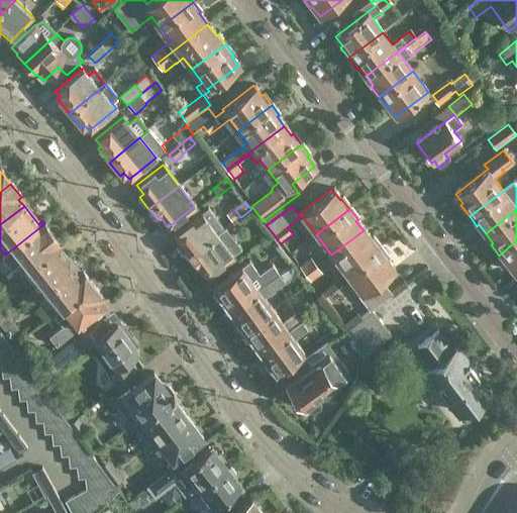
[(217,235),(208,224),(214,219),(207,210),(201,215),(200,214),(174,234),(181,243),(177,246),(187,259),(217,235)]
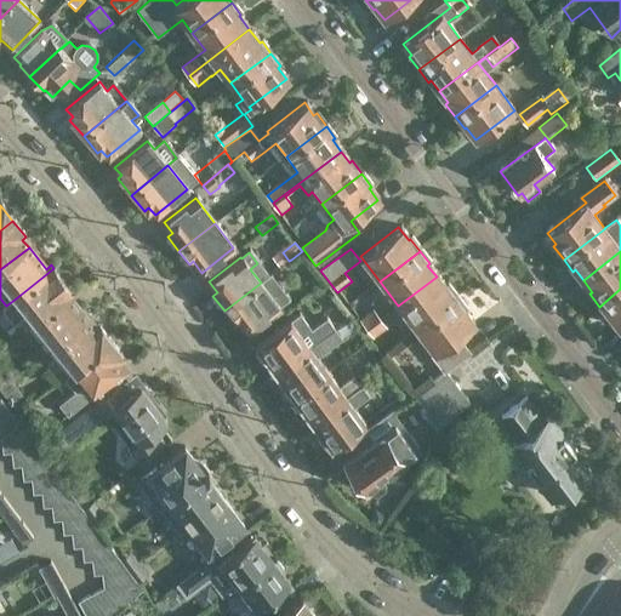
[(74,292),(53,268),(52,269),(16,298),(6,306),(1,311),(13,326),(18,321),(27,331),(35,324),(35,323),(74,292)]
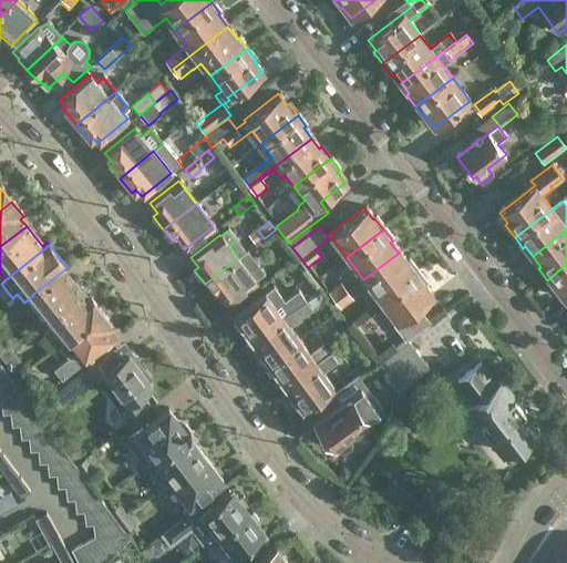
[(238,258),(205,284),(215,297),(218,294),(225,303),(236,295),(239,300),(258,285),(255,280),(264,274),(246,252),(238,258)]
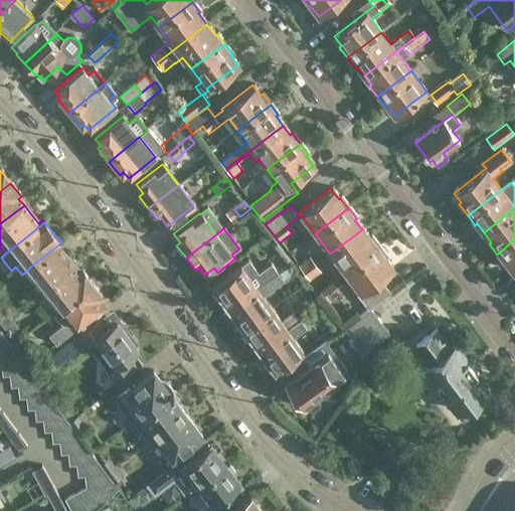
[(330,253),(345,274),(378,247),(370,237),(368,238),(362,229),(330,253)]
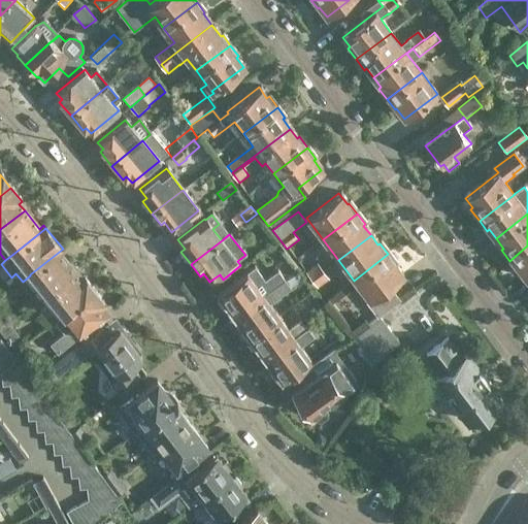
[(527,246),(509,261),(525,282),(527,279),(527,246)]
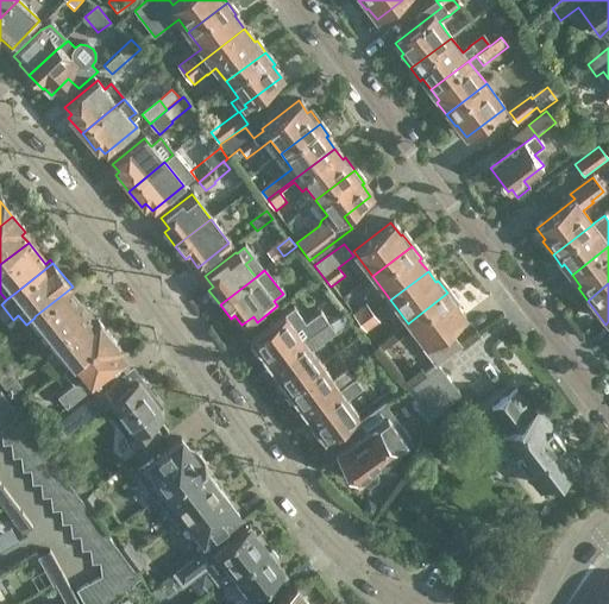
[(35,318),(46,332),(42,337),(50,347),(88,316),(70,295),(75,290),(73,287),(35,316),(35,318)]
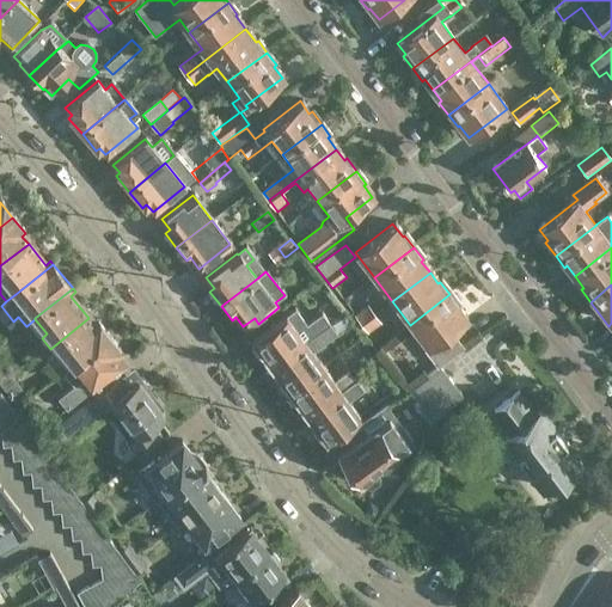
[(459,397),(438,368),(465,347),(454,333),(461,329),(459,325),(465,320),(456,308),(458,306),(450,294),(410,325),(428,348),(424,350),(436,367),(404,391),(415,405),(412,408),(424,423),(459,397)]
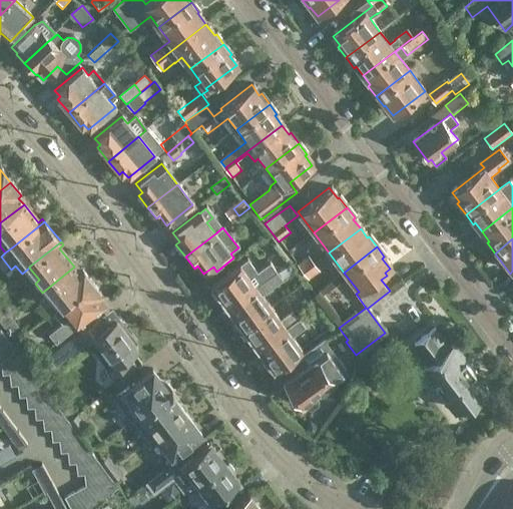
[(297,266),(303,274),(314,265),(309,257),(297,266)]
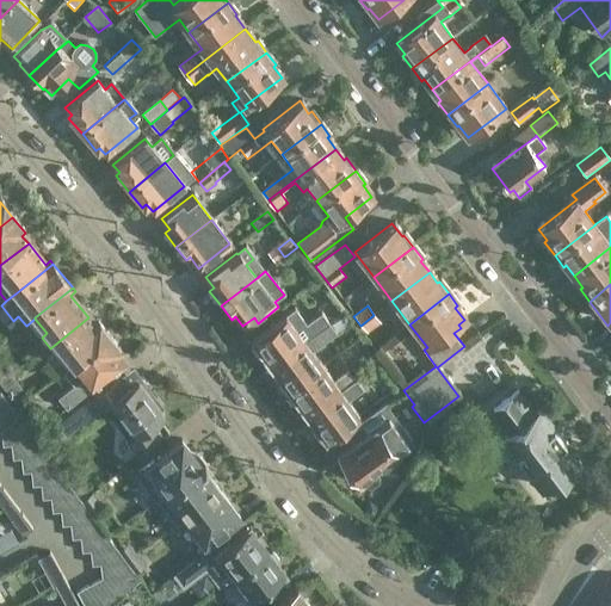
[(258,358),(261,358),(269,368),(328,325),(321,314),(307,325),(295,308),(250,341),(253,346),(252,350),(258,358)]
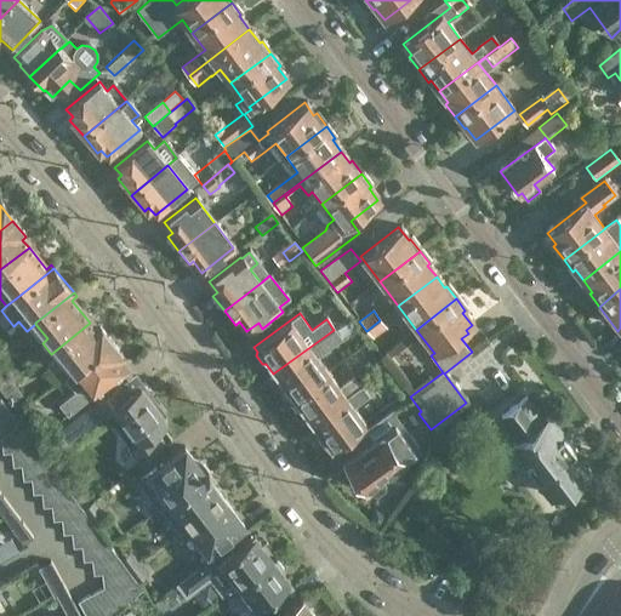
[(374,341),(388,330),(380,320),(366,331),(374,341)]
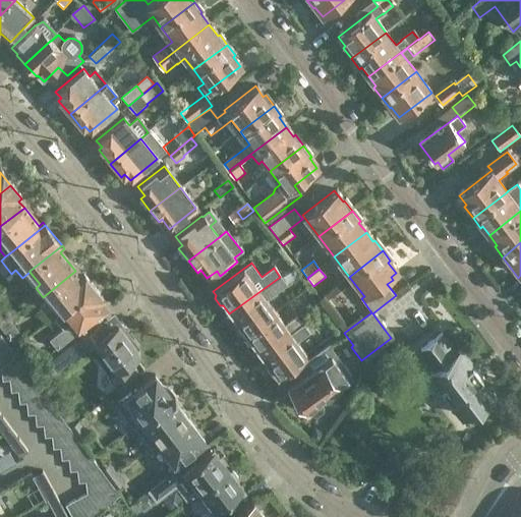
[(80,277),(75,271),(43,297),(57,317),(93,288),(82,275),(80,277)]
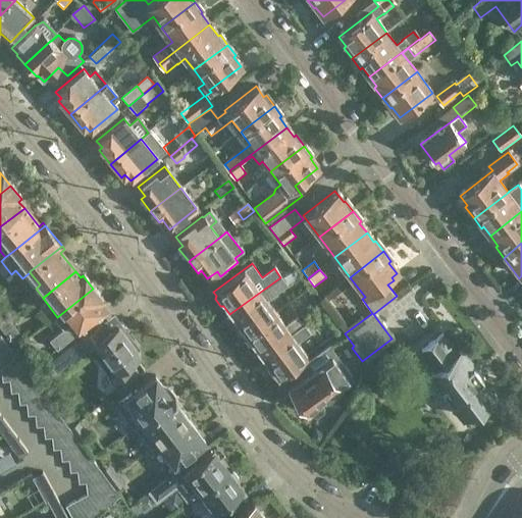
[(241,334),(245,334),(245,335),(274,314),(264,302),(286,286),(280,277),(229,314),(238,324),(236,327),(241,334)]
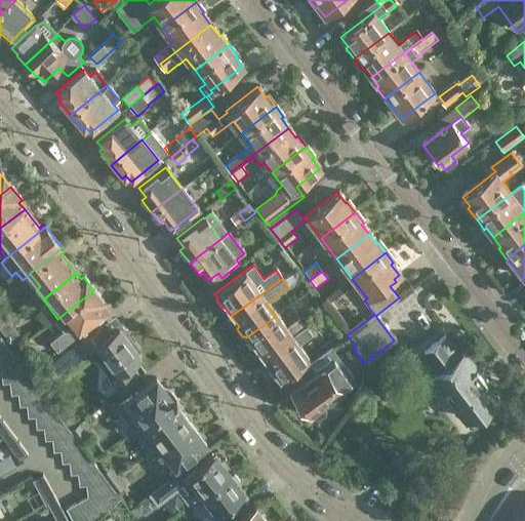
[(105,304),(93,290),(57,319),(58,319),(54,322),(63,332),(49,344),(57,354),(108,313),(102,307),(105,304)]
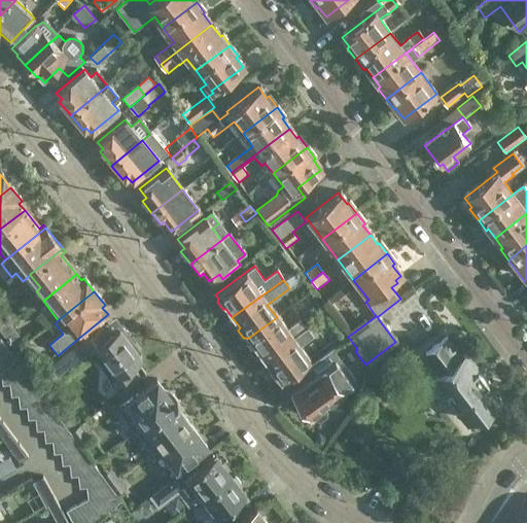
[(0,315),(0,332),(2,334),(9,327),(0,315)]
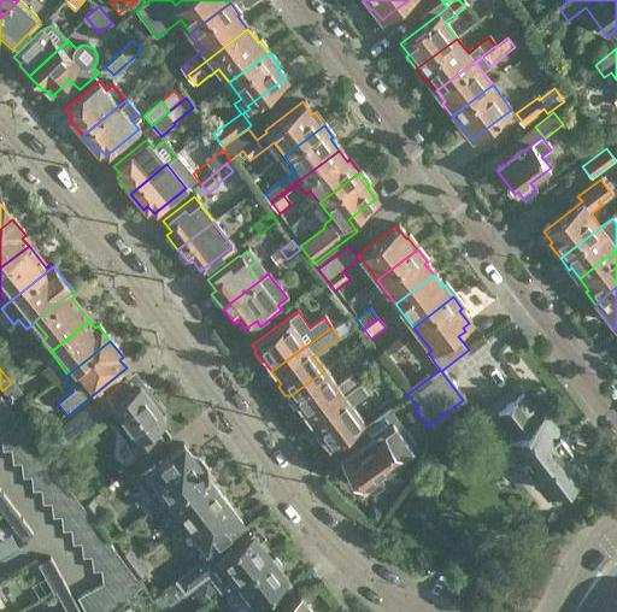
[(297,412),(300,411),(307,422),(342,396),(342,398),(358,387),(351,376),(335,387),(324,371),(289,396),(292,400),(291,404),(297,412)]
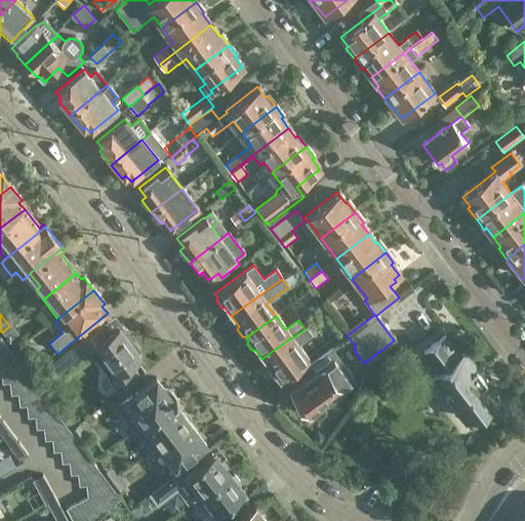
[(10,344),(18,337),(9,326),(2,332),(10,344)]
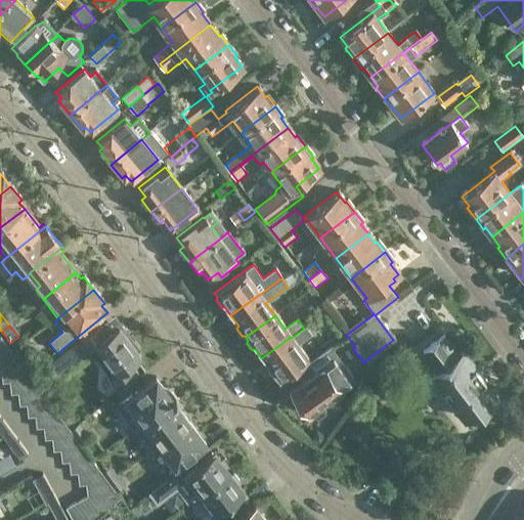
[(55,375),(88,350),(114,385),(134,370),(131,365),(141,357),(138,354),(140,351),(128,335),(125,337),(119,328),(110,335),(102,326),(48,365),(55,375)]
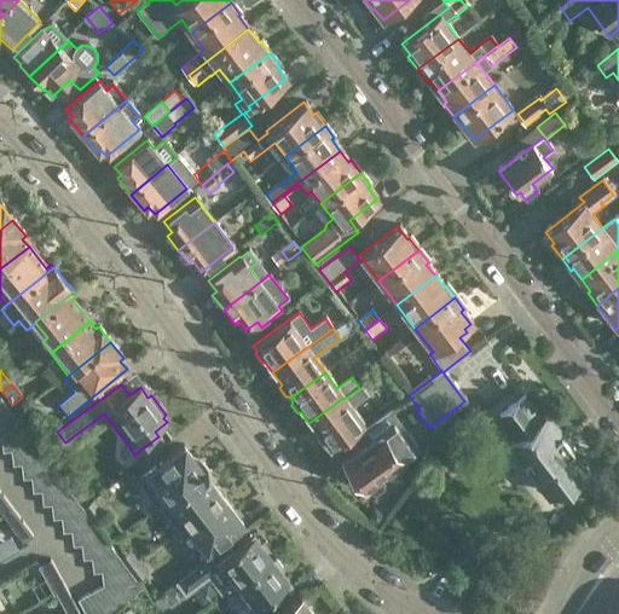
[(323,449),(327,447),(328,449),(362,423),(343,399),(343,398),(308,423),(318,436),(317,439),(323,449)]
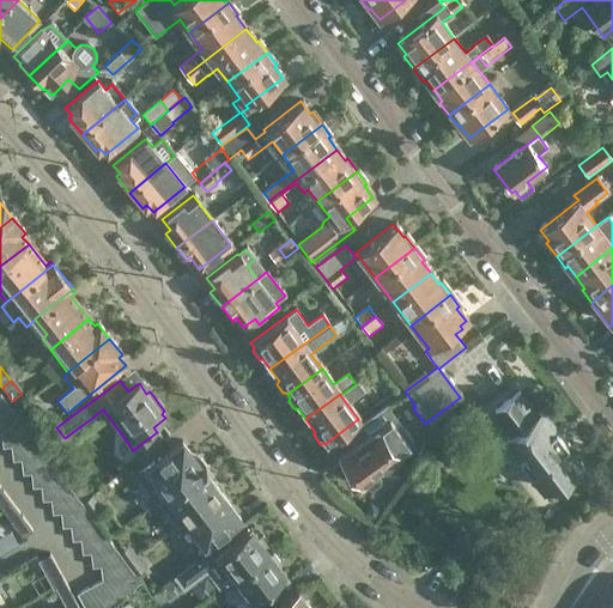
[(576,470),(577,468),(576,466),(578,463),(540,413),(535,417),(517,394),(493,412),(497,417),(492,421),(503,436),(509,432),(511,436),(503,442),(528,474),(528,478),(529,480),(530,484),(533,487),(536,487),(539,487),(542,492),(563,475),(565,478),(568,478),(571,476),(576,473),(576,470)]
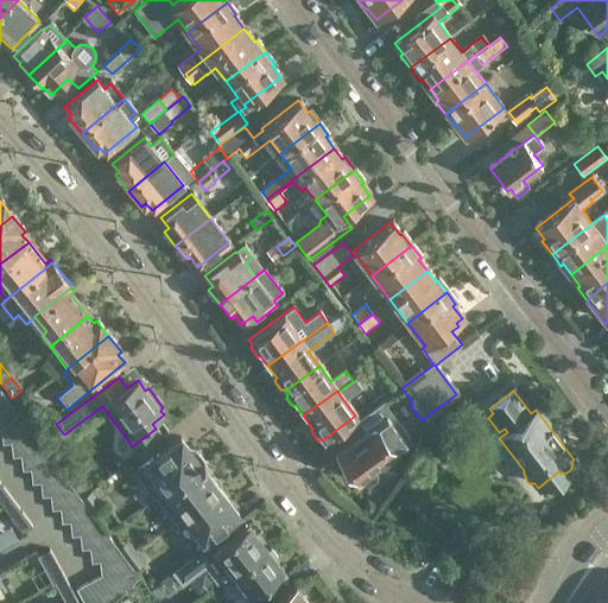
[(0,417),(18,414),(7,401),(0,401),(0,417)]
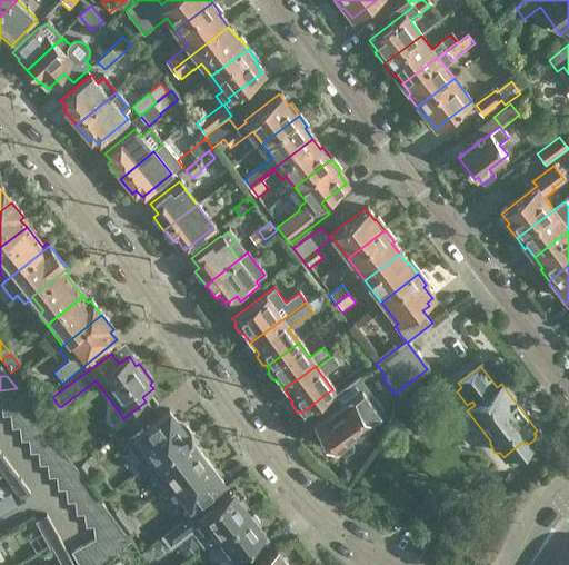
[(347,439),(366,425),(367,425),(367,424),(382,413),(356,378),(320,405),(328,415),(316,425),(325,439),(321,443),(328,450),(331,448),(333,450),(335,449),(338,453),(345,454),(350,449),(351,445),(347,439)]
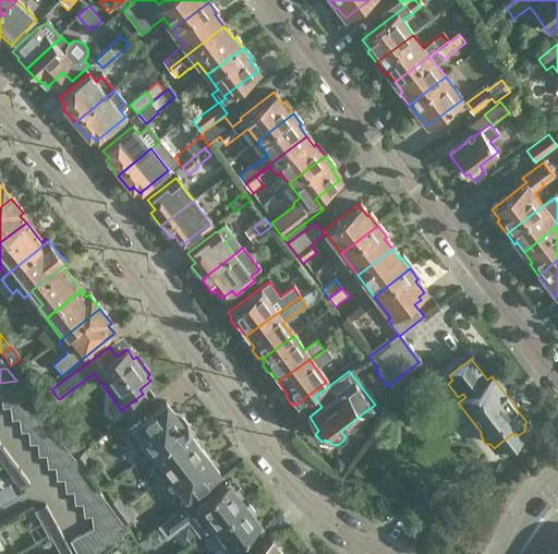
[(0,395),(24,392),(16,381),(0,383),(0,395)]
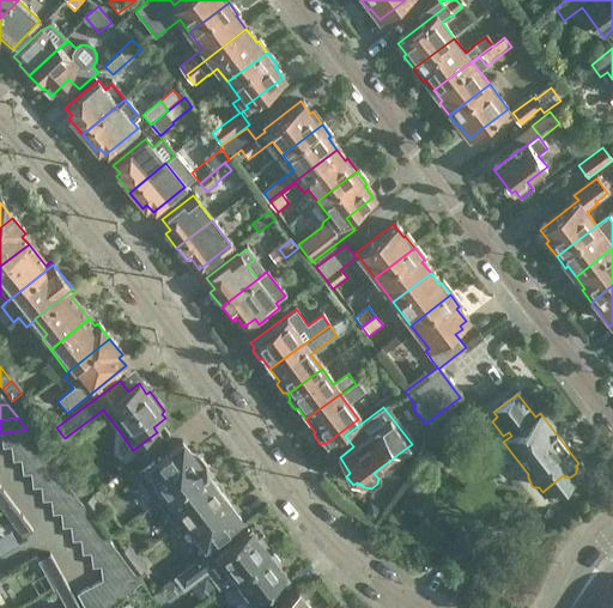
[(0,436),(2,449),(11,448),(36,443),(26,430),(0,433),(0,436)]
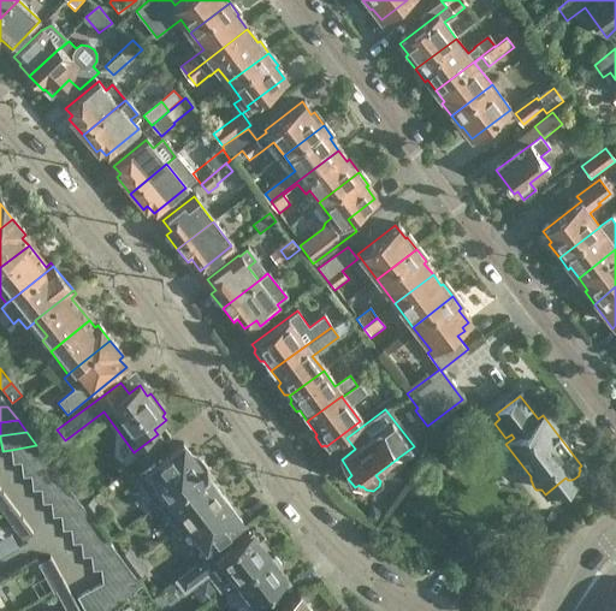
[(12,466),(21,464),(47,460),(36,445),(11,450),(12,466)]
